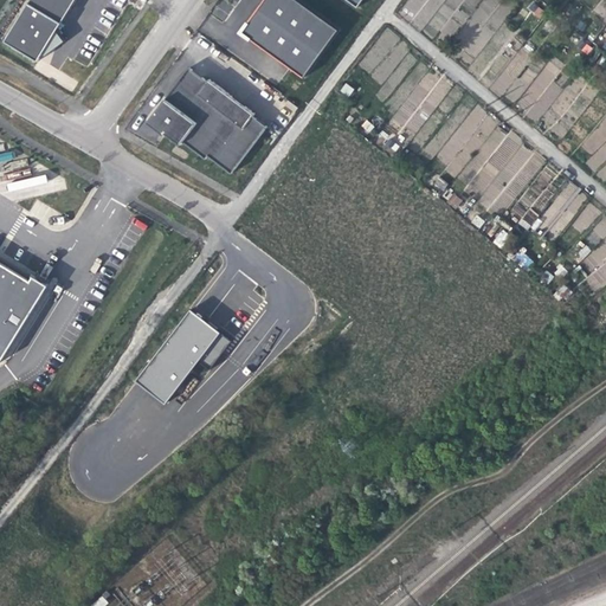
[(97,0),(31,0),(18,20),(12,17),(0,38),(0,45),(50,76),(89,14),(97,0)]
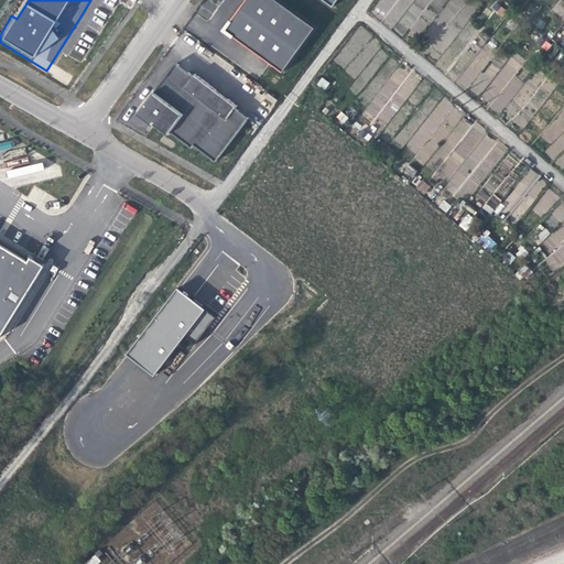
[(223,30),(281,72),(313,28),(274,0),(243,0),(238,9),(223,30)]
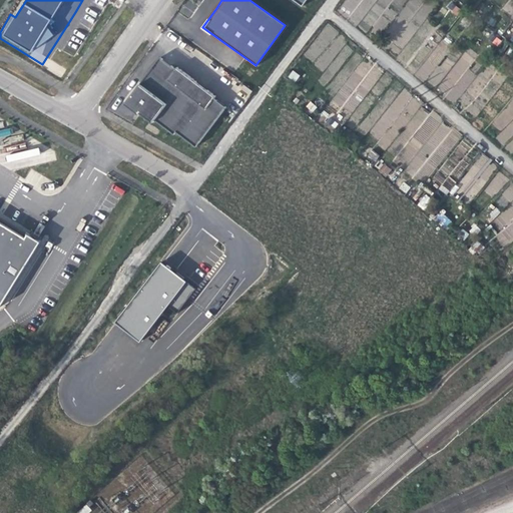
[(346,0),(339,11),(358,24),(361,19),(379,31),(393,11),(388,8),(393,0),(346,0)]
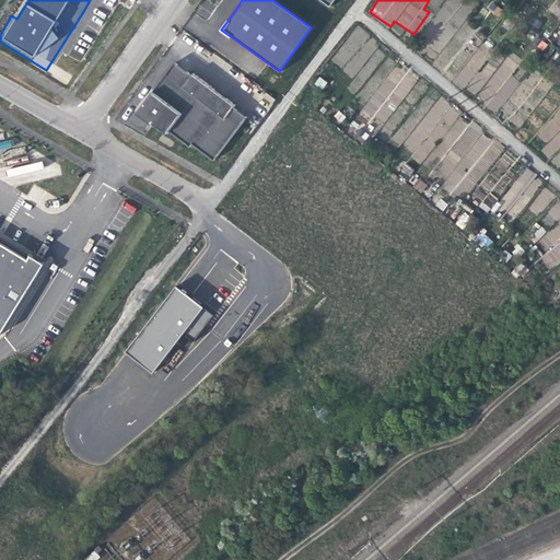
[(447,0),(444,6),(464,21),(474,8),(462,0),(447,0)]
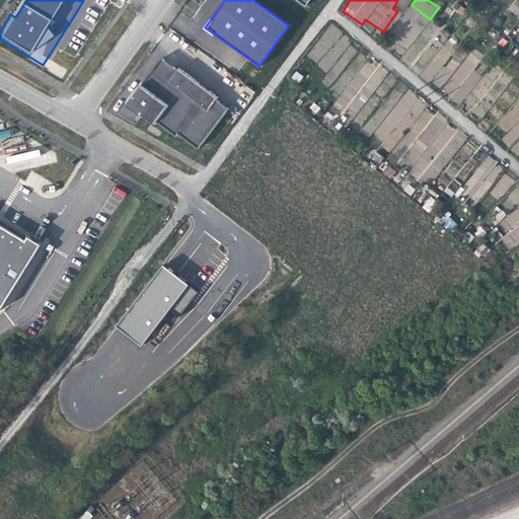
[(456,2),(452,8),(462,14),(466,9),(456,2)]
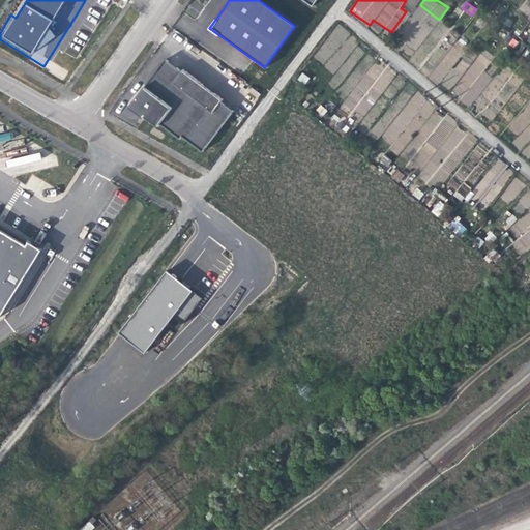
[(337,28),(315,60),(333,74),(342,62),(351,69),(366,49),(337,28)]
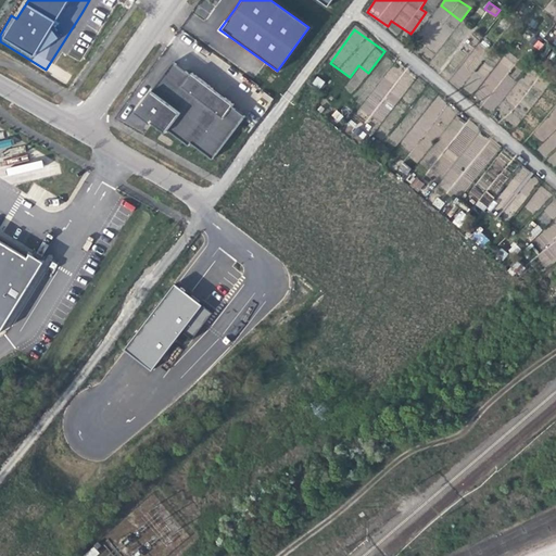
[(481,40),(464,64),(474,72),(491,47),(481,40)]
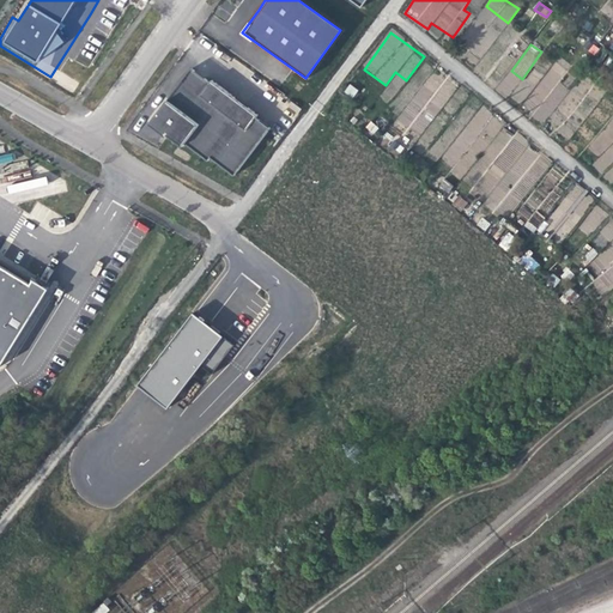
[(544,123),(569,89),(559,83),(568,70),(556,61),(545,76),(534,68),(525,82),(535,89),(521,108),(544,123)]
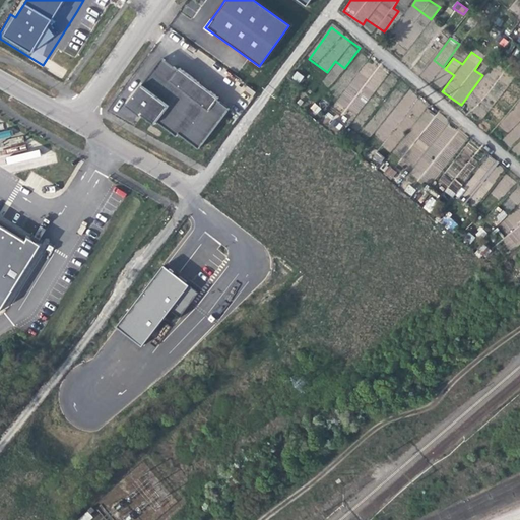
[(350,121),(388,73),(369,59),(331,107),(350,121)]
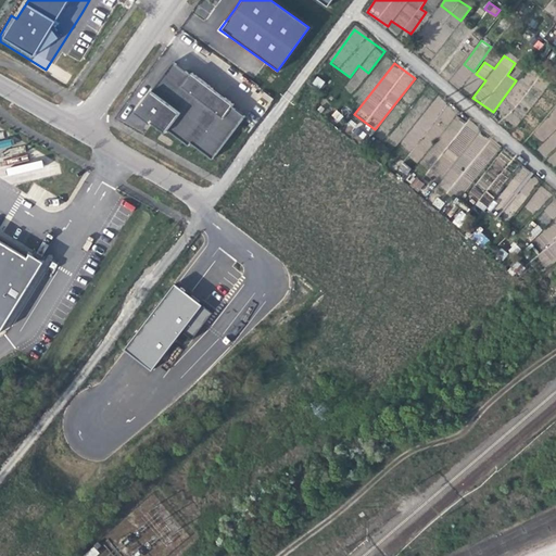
[(155,91),(139,115),(207,155),(232,118),(165,72),(155,91)]
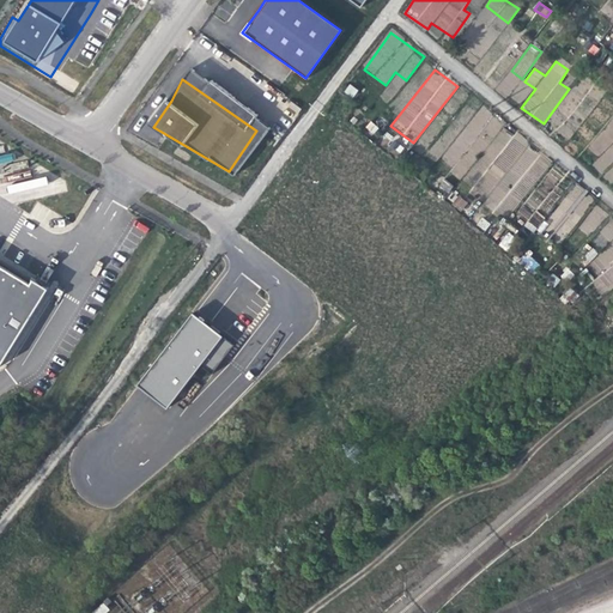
[(349,84),(344,92),(353,98),(358,90),(349,84)]
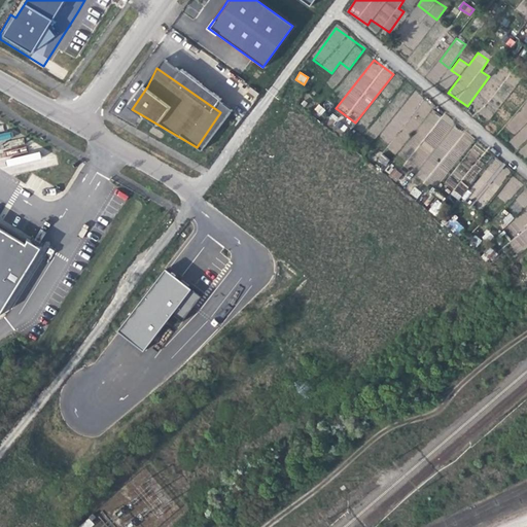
[(434,190),(475,139),(413,92),(397,111),(390,106),(387,109),(392,113),(384,124),(378,119),(369,132),(419,170),(415,175),(434,190)]
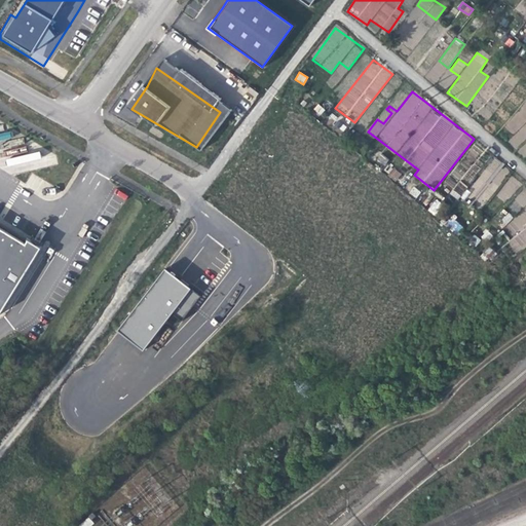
[(473,146),(444,185),(464,199),(467,195),(484,207),(493,193),(506,202),(521,183),(510,175),(513,171),(490,155),(489,157),(473,146)]
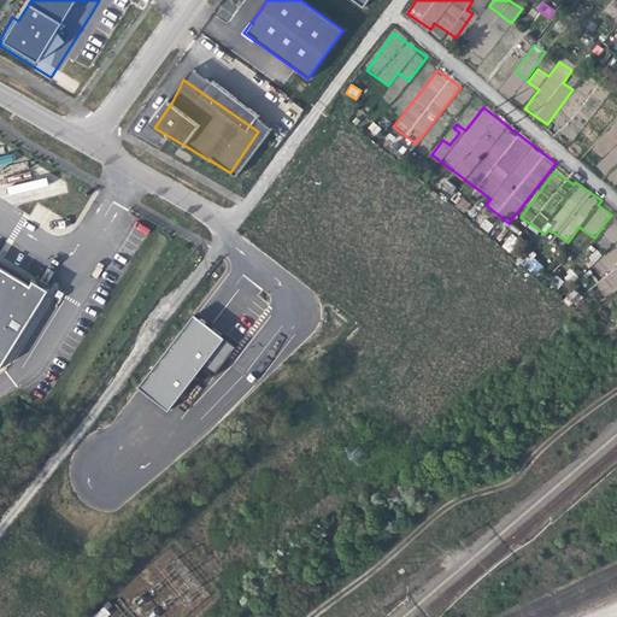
[(451,195),(456,187),(446,181),(440,188),(451,195)]
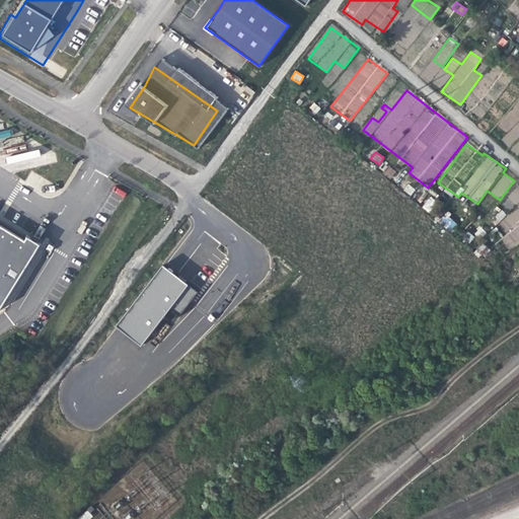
[(383,173),(390,179),(396,171),(388,166),(383,173)]
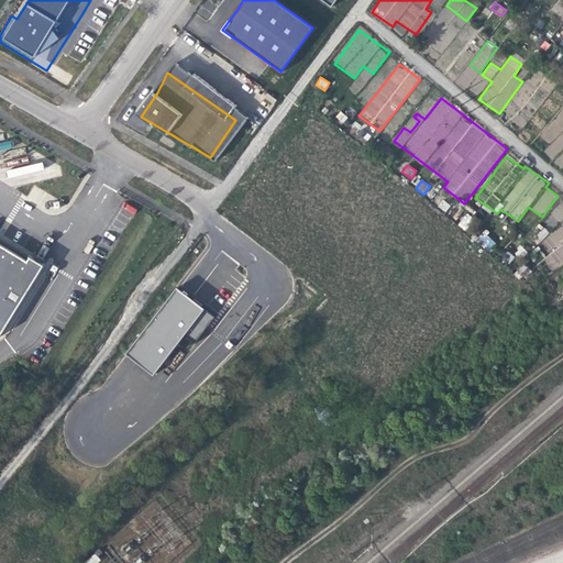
[(442,200),(438,207),(445,212),(451,206),(442,200)]
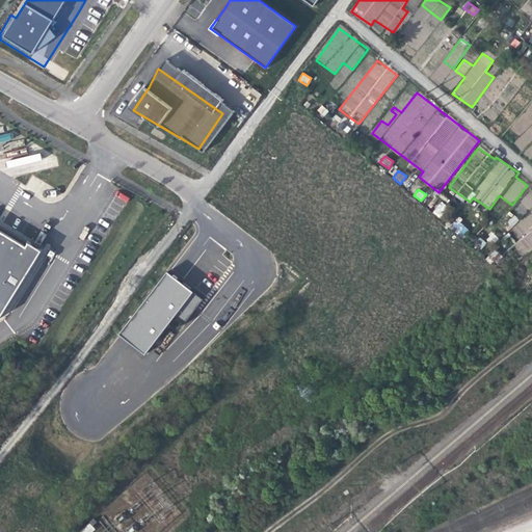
[(522,256),(531,248),(531,191),(522,200),(531,213),(510,228),(519,241),(513,245),(522,256)]
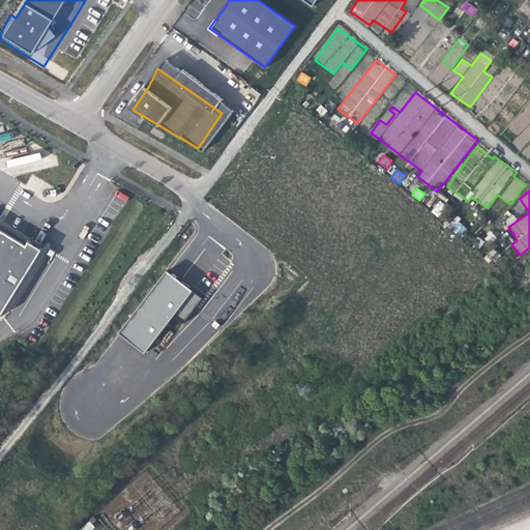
[(124,204),(128,199),(120,192),(116,197),(124,204)]
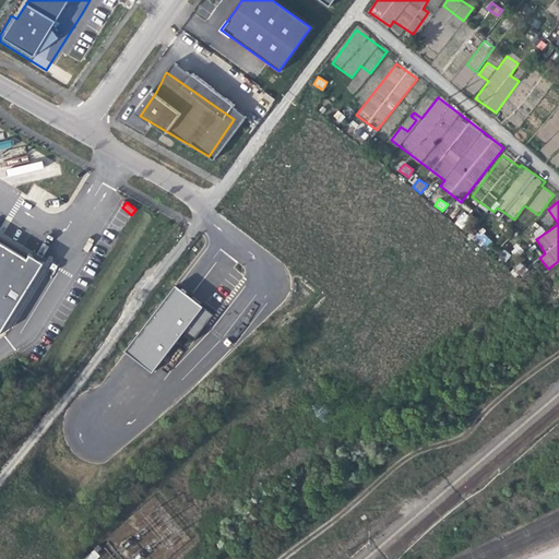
[(466,212),(454,221),(462,230),(474,221),(466,212)]
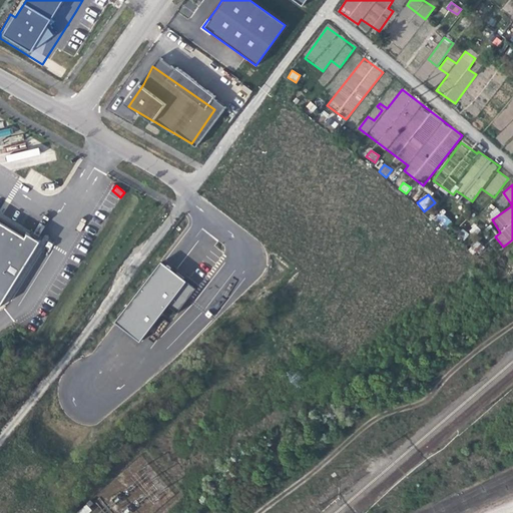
[(496,207),(488,213),(492,218),(500,213),(496,207)]
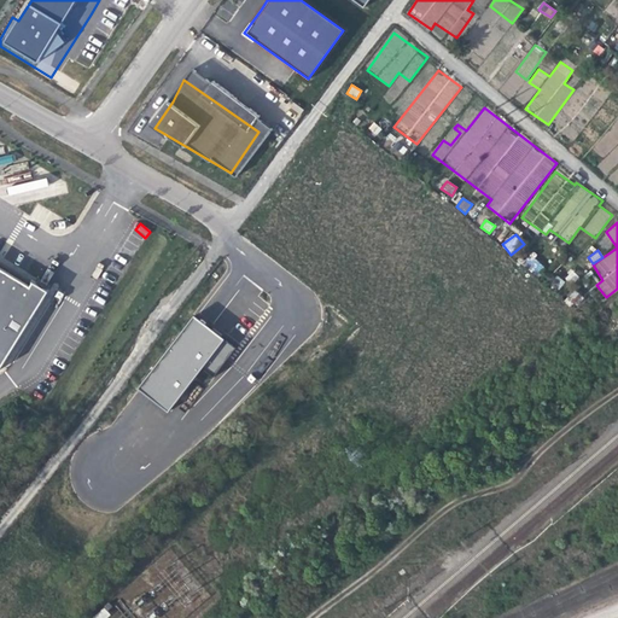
[(532,255),(523,263),(535,275),(543,267),(532,255)]
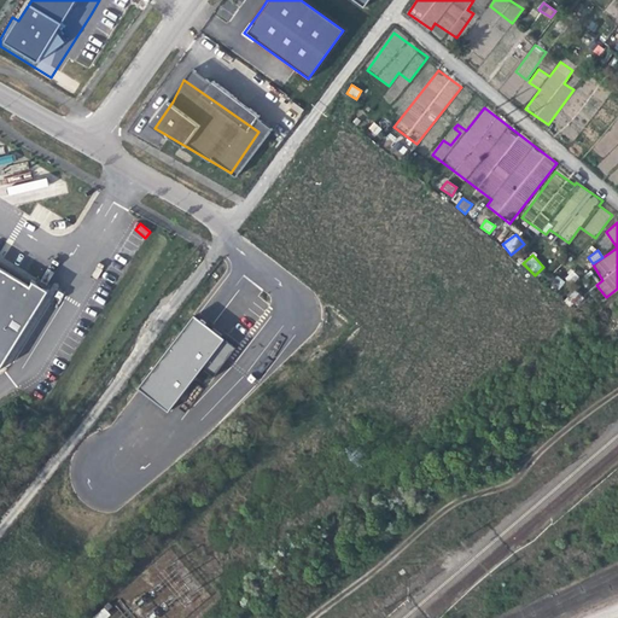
[(0,267),(31,286),(35,281),(0,260),(0,267)]
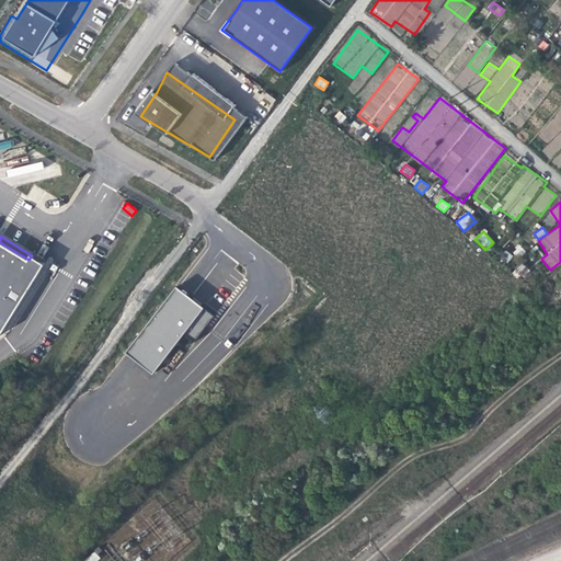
[(0,333),(1,334),(45,264),(32,255),(29,260),(0,242),(0,333)]
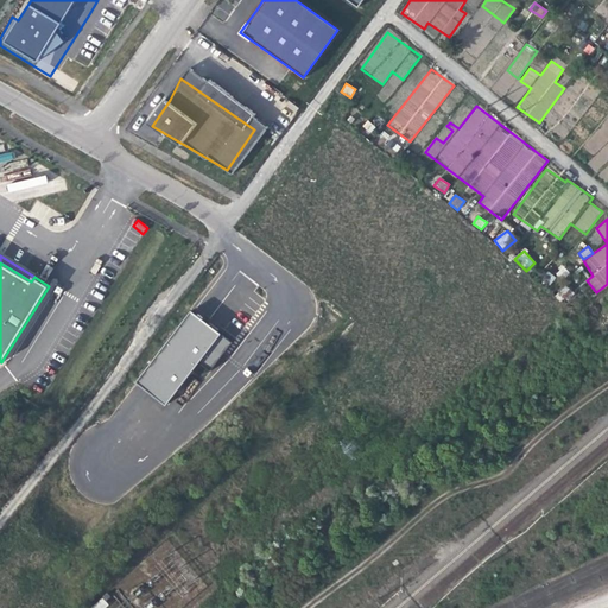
[(550,286),(555,277),(548,272),(542,280),(550,286)]
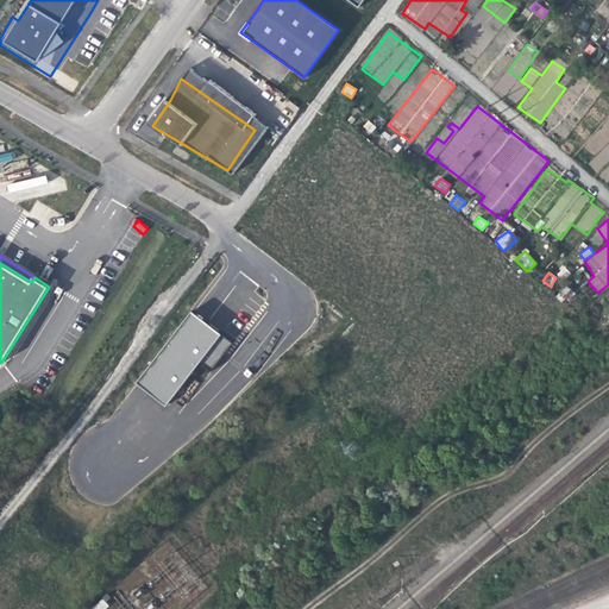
[(211,322),(194,312),(140,387),(168,405),(201,360),(214,369),(236,339),(211,322)]
